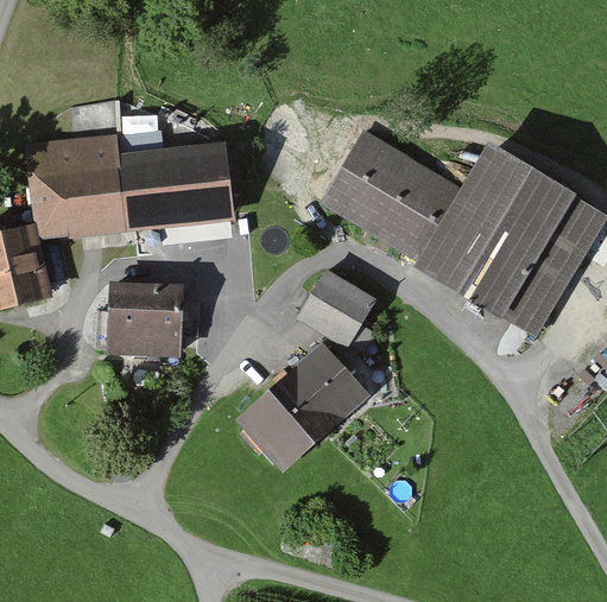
[(463,185),(364,126),(321,201),(418,259),(413,268),(536,336),(606,217),(606,213),(489,143),(463,185)]
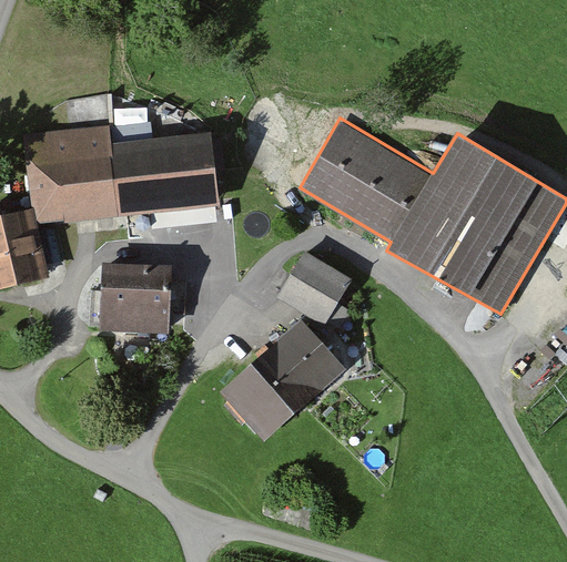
[(109,123),(22,132),(33,208),(37,224),(220,204),(211,134),(111,141),(109,123)]
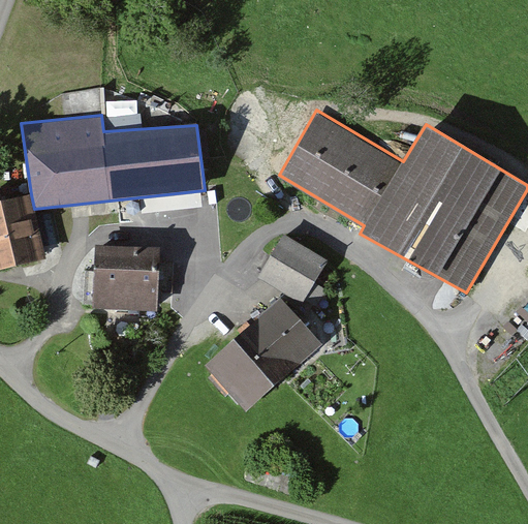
[(31,194),(0,202),(0,270),(47,260),(34,209),(31,194)]
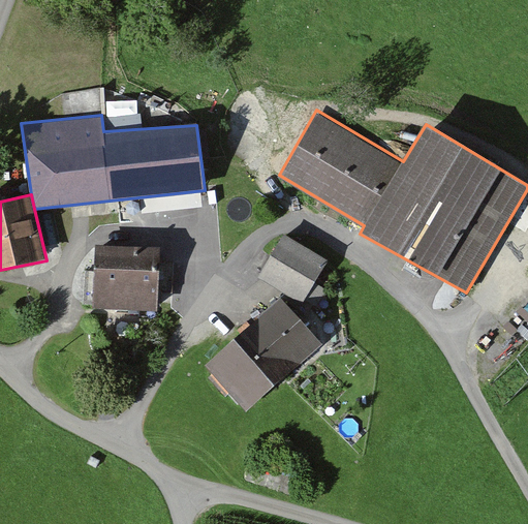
[(284,233),(259,276),(302,303),(328,259),(284,233)]
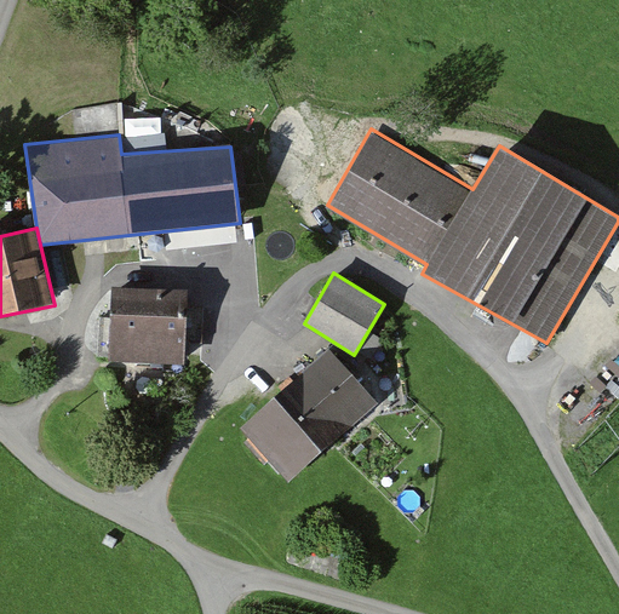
[(188,292),(110,287),(107,361),(184,366),(185,340),(202,342),(205,304),(188,303),(188,292)]
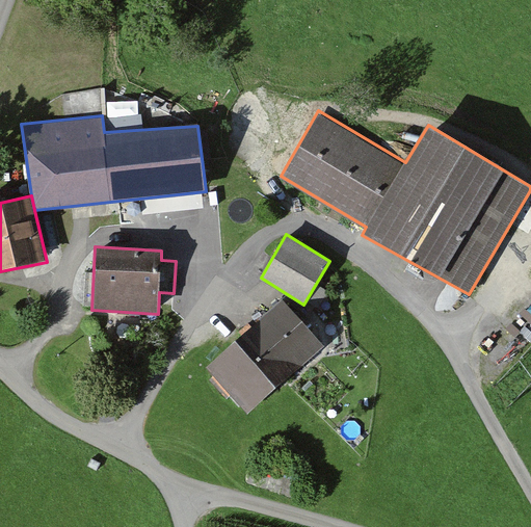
[(283,299),(206,368),(246,413),(325,348),(283,299)]
